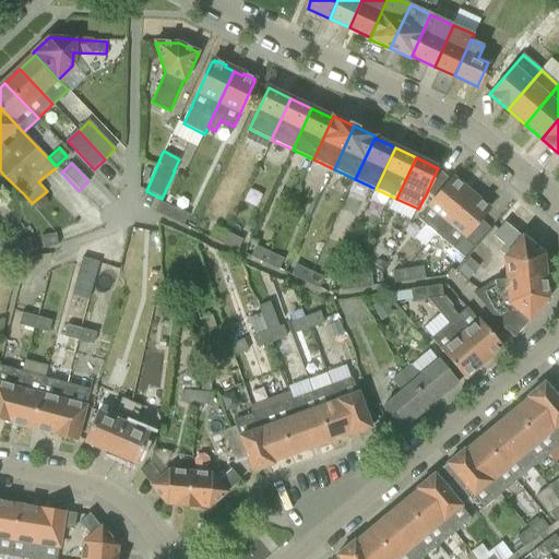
[(437,170),(427,192),(436,199),(450,181),(437,170)]
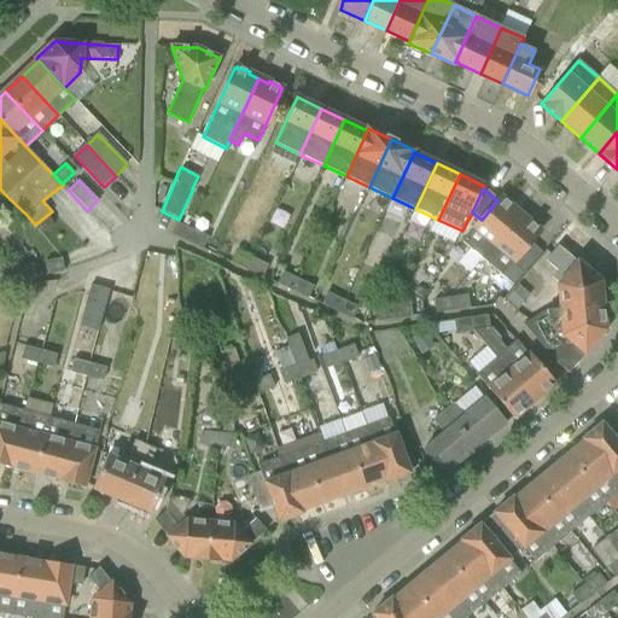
[(462,243),(483,260),(519,216),(511,209),(513,208),(502,199),(501,200),(499,199),(497,200),(482,220),(462,243)]
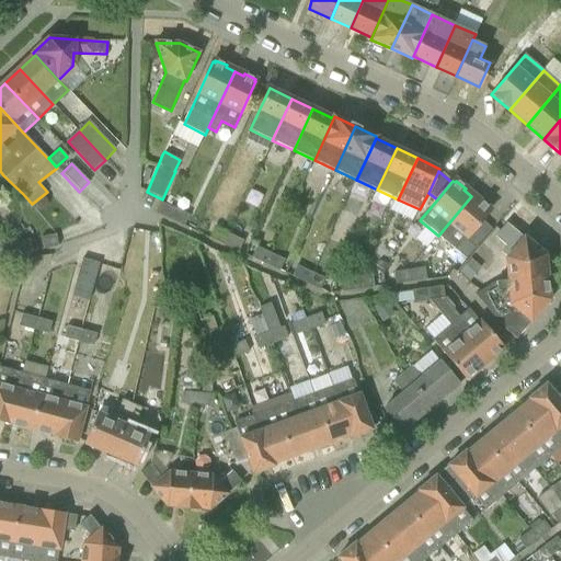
[(471,196),(438,236),(455,249),(466,259),(492,228),(482,219),(490,212),(488,210),(489,208),(481,202),(479,203),(471,196)]
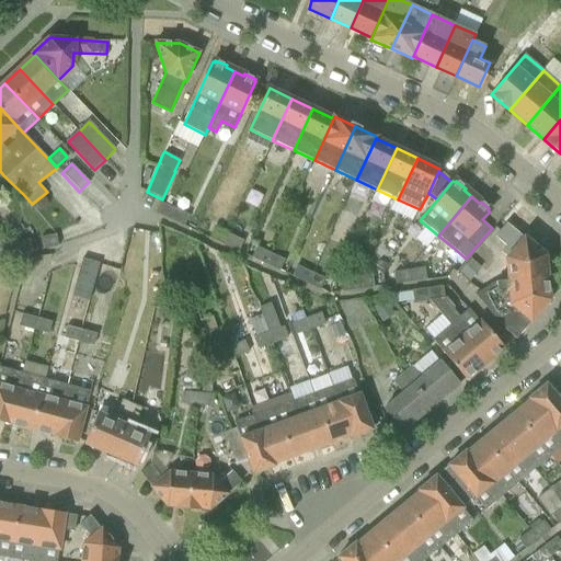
[(156,215),(165,219),(170,208),(161,204),(156,215)]
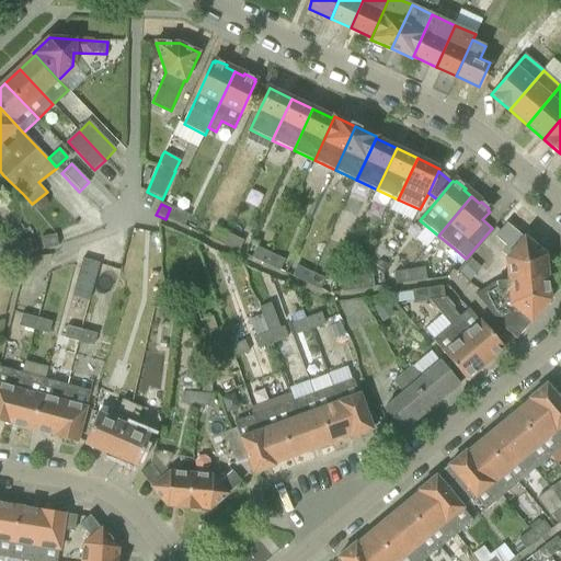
[(170,208),(165,219),(184,227),(189,216),(183,214),(170,208)]
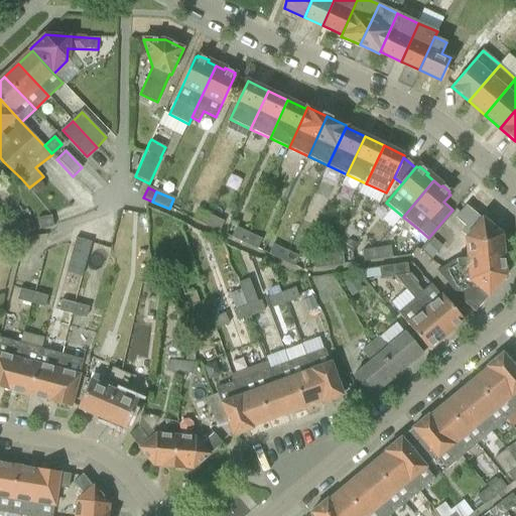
[(466,206),(456,218),(466,227),(461,232),(466,236),(465,237),(467,259),(502,256),(500,235),(466,206)]
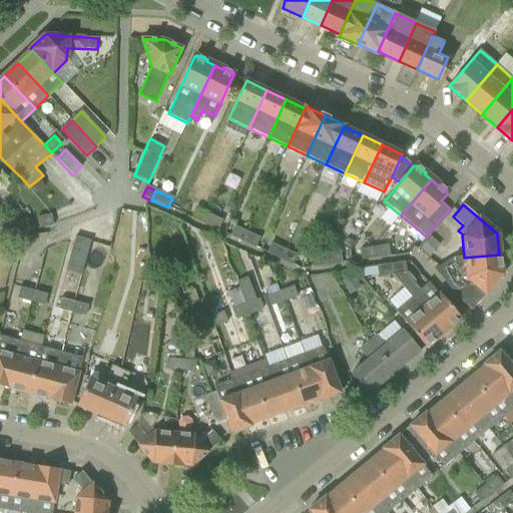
[(192,217),(205,223),(210,213),(197,207),(192,217)]
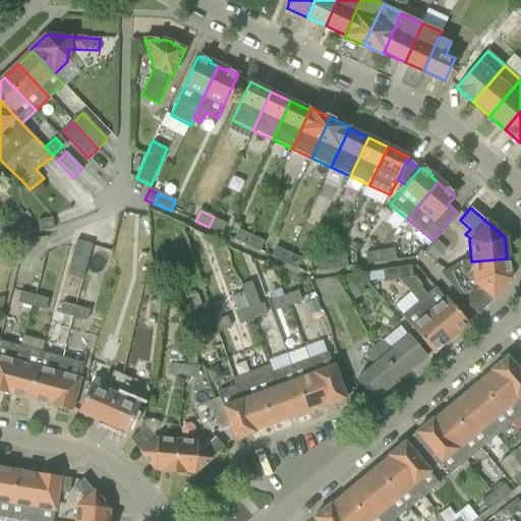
[(40,231),(54,228),(51,217),(37,220),(40,231)]
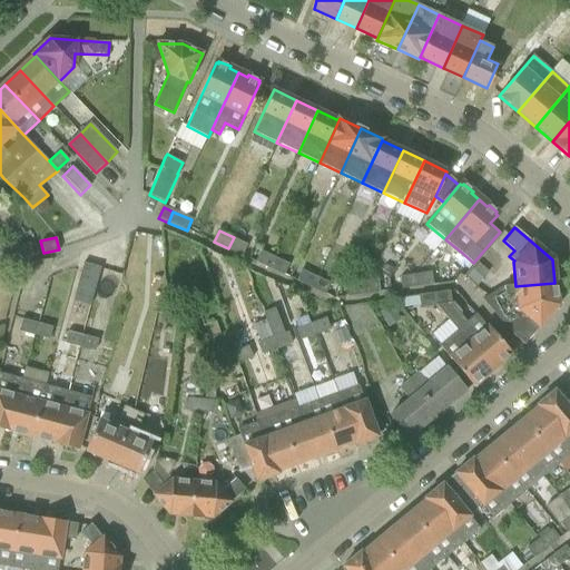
[(234,237),(228,248),(242,255),(247,244),(234,237)]
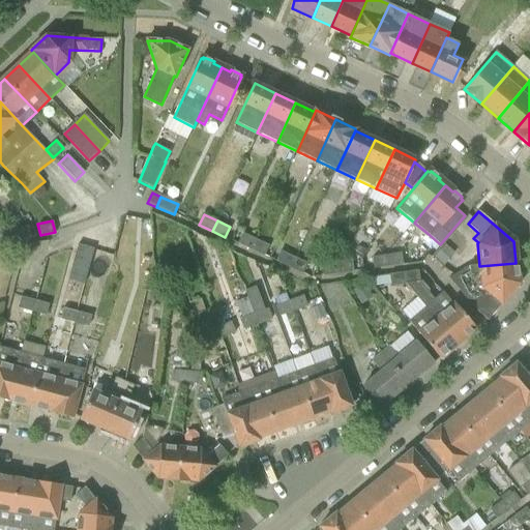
[(13,229),(17,240),(31,237),(28,226),(13,229)]
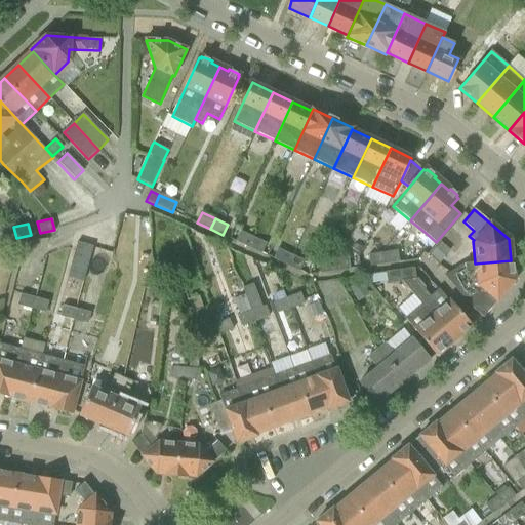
[(16,238),(13,227),(0,229),(0,232),(2,241),(16,238)]
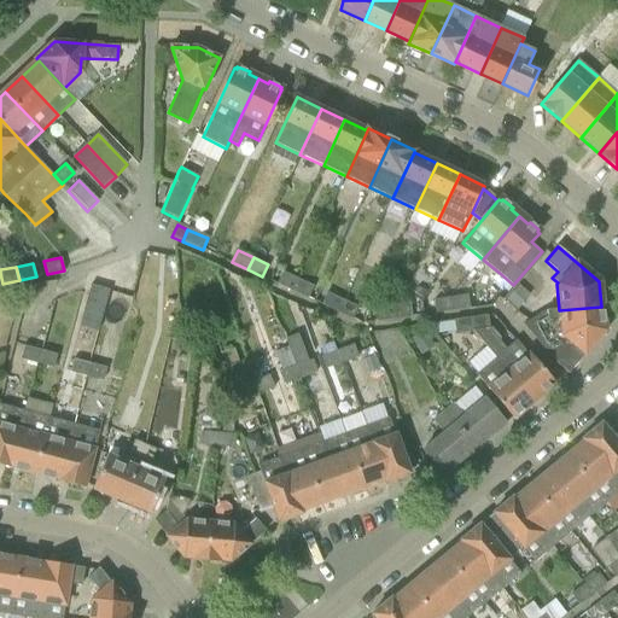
[(278,284),(293,291),(298,278),(283,270),(278,284)]
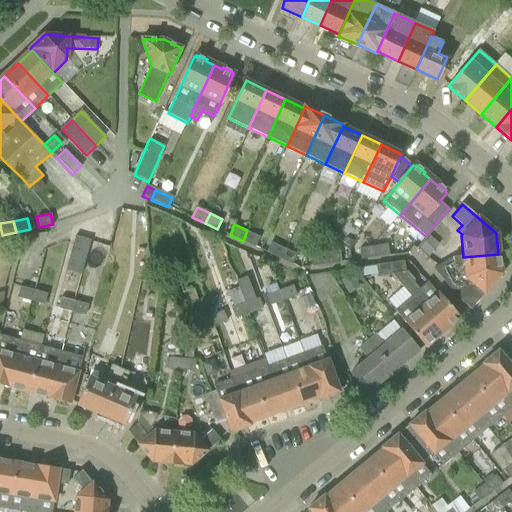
[(247,230),(243,241),(256,247),(260,236),(247,230)]
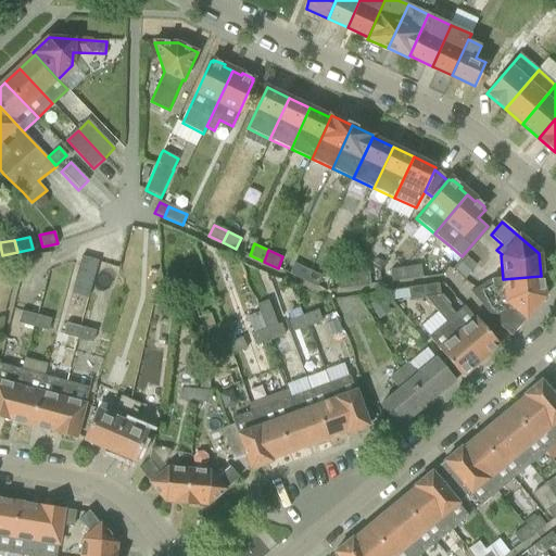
[(345,264),(356,268),(361,260),(349,254),(345,264)]
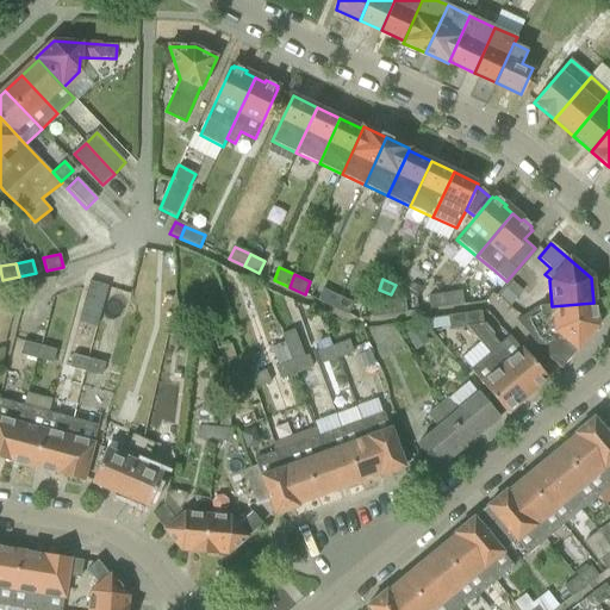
[(97,327),(109,285),(89,280),(87,287),(78,322),(82,323),(97,327)]
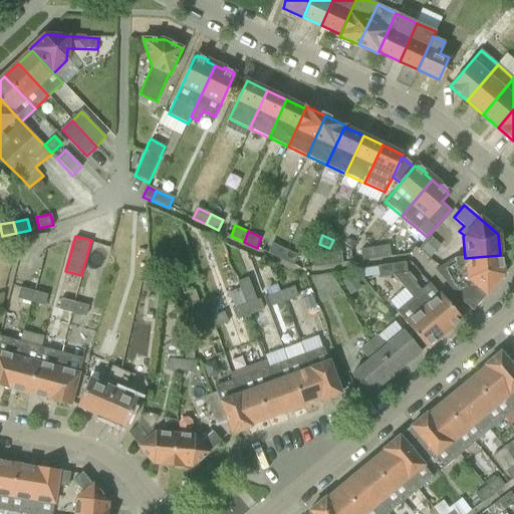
[(440,244),(431,237),(421,250),(429,257),(440,244)]
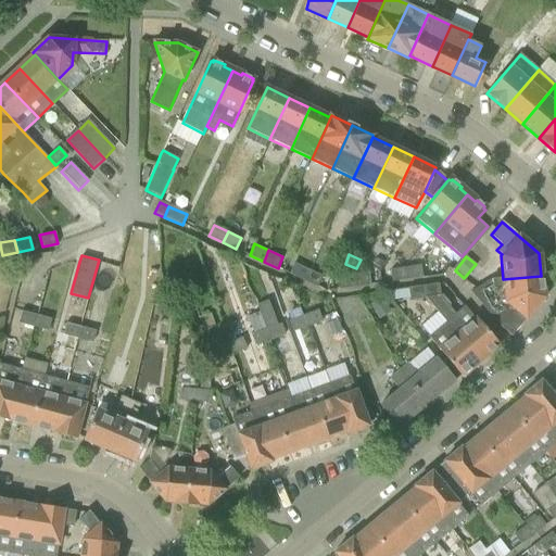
[(290,274),(303,280),(308,269),(294,263),(290,274)]
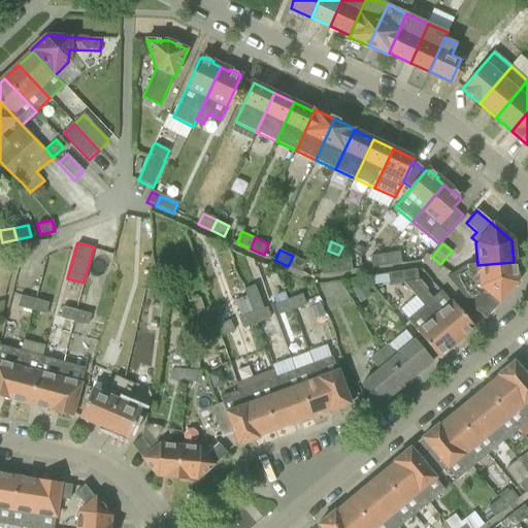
[(400,252),(386,254),(387,265),(401,263),(400,252)]
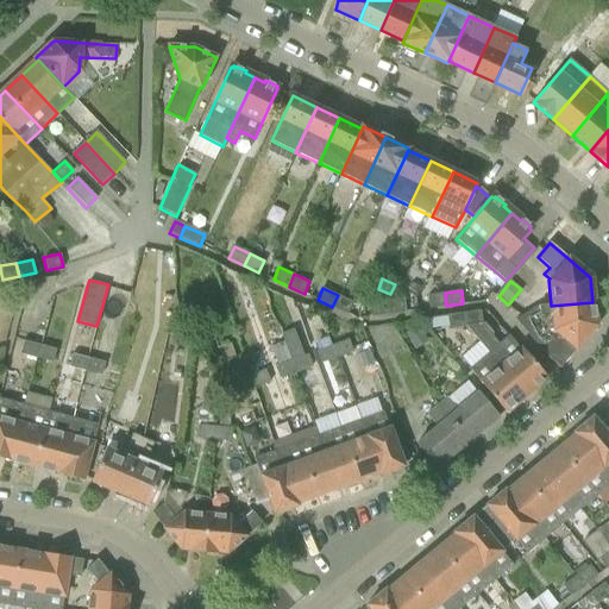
[(446,306),(445,293),(427,295),(429,308),(446,306)]
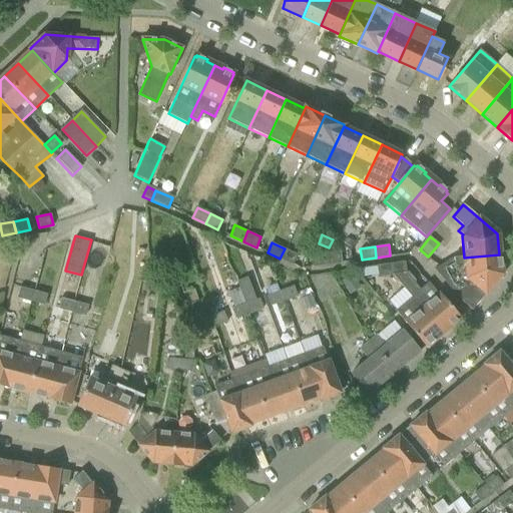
[(285,248),(280,259),(293,265),(298,253),(285,248)]
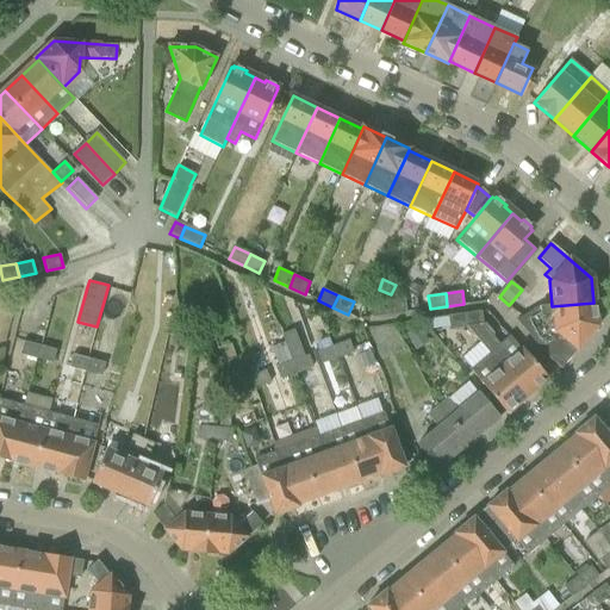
[(405,299),(387,302),(390,315),(406,312),(405,299)]
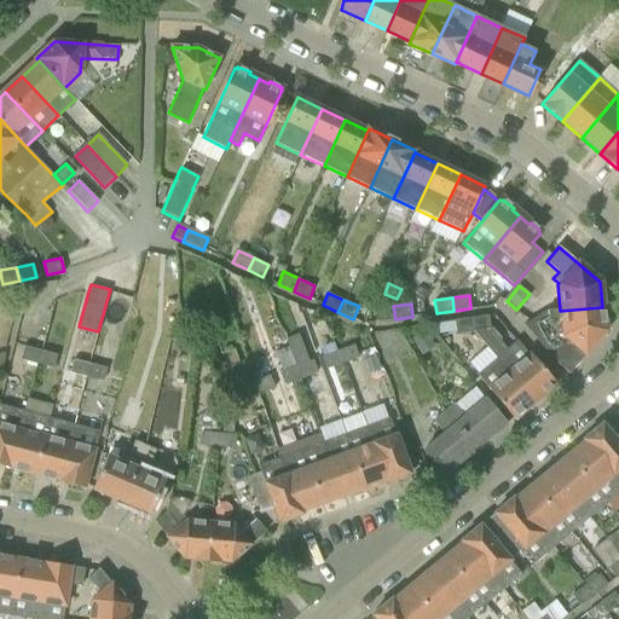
[(395,319),(393,306),(376,308),(379,322),(395,319)]
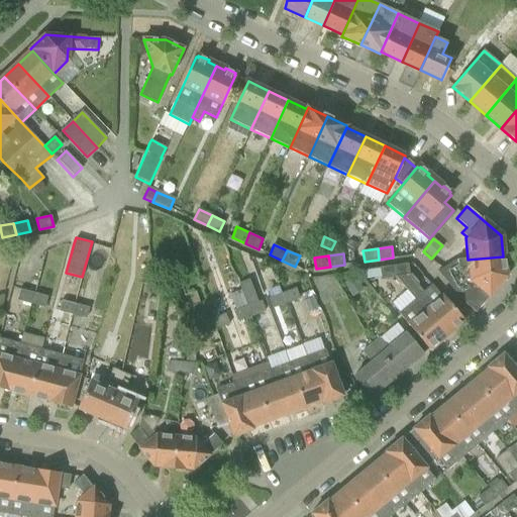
[(505,278),(503,256),(468,260),(454,262),(438,271),(449,284),(466,302),(476,312),(505,278)]
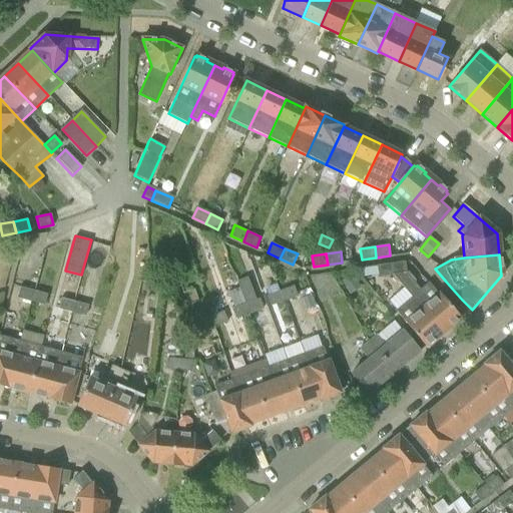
[(406,263),(392,265),(393,276),(407,274),(406,263)]
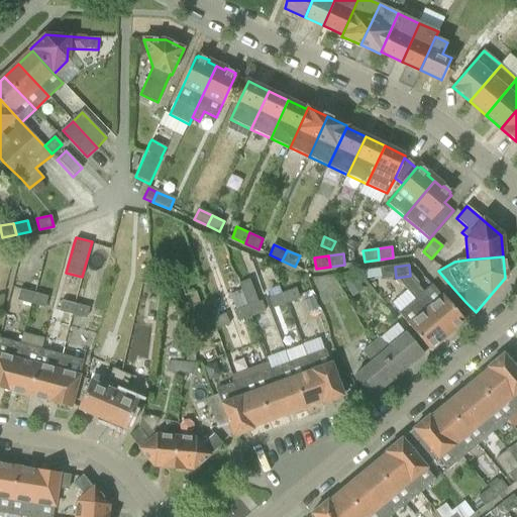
[(396,278),(395,267),(381,269),(382,280),(396,278)]
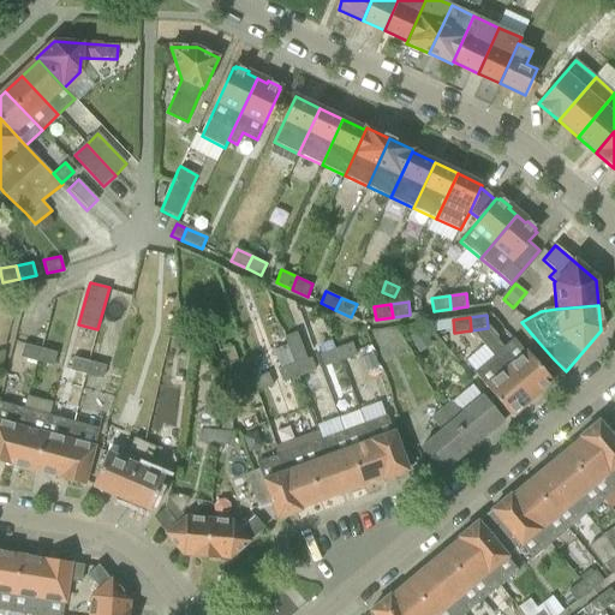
[(490,327),(488,328),(471,330),(494,357),(530,399),(538,392),(541,394),(550,386),(548,383),(550,382),(514,340),(503,348),(497,341),(499,336),(490,327)]
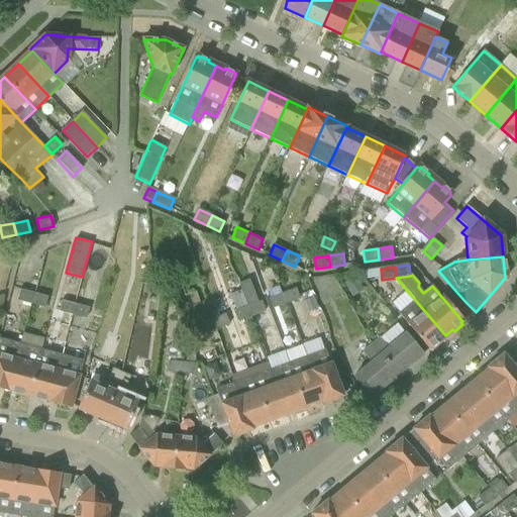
[(351,296),(363,290),(356,278),(345,283),(351,296)]
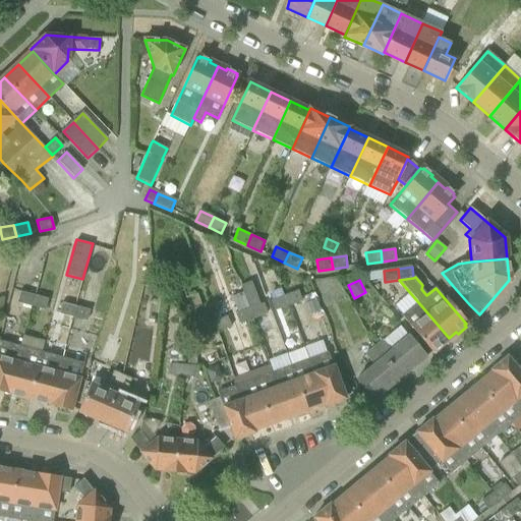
[(242,292),(249,308),(253,320),(268,313),(264,302),(261,303),(251,282),(240,286),(242,292)]
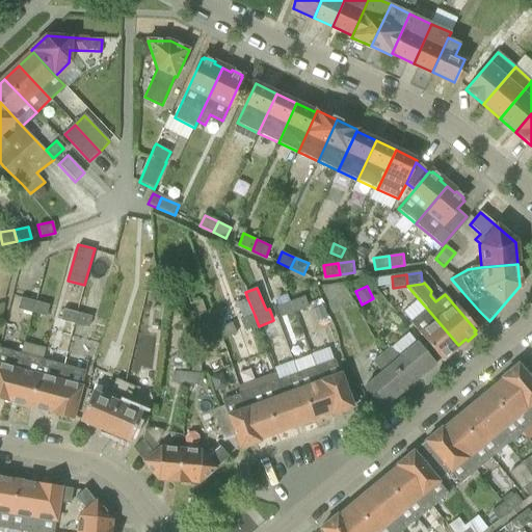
[(304,296),(290,301),(294,313),(309,307),(304,296)]
